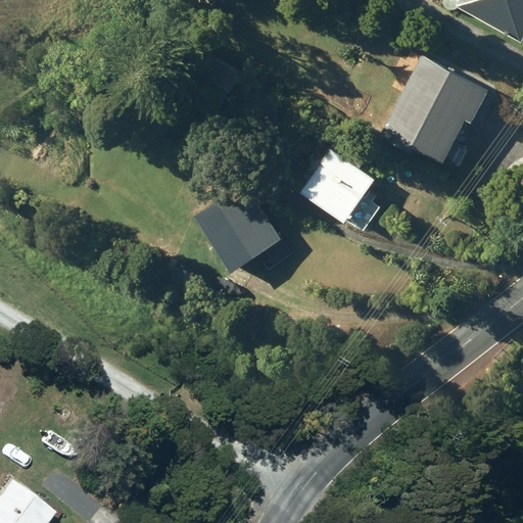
[(522,0),(458,0),(455,7),(520,42),(522,35),(522,0)]
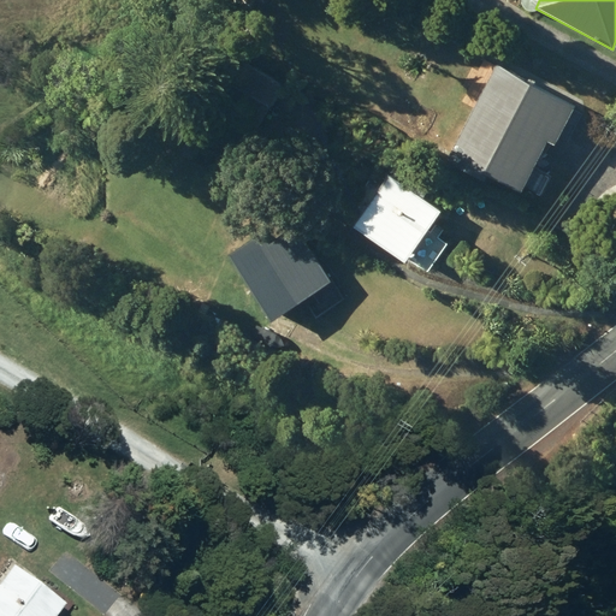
[(255,129),(282,87),(243,61),(217,104),(255,129)]
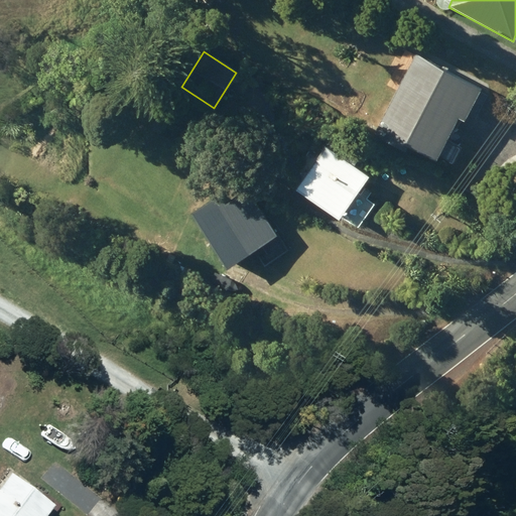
[(415,54),(372,135),(405,152),(408,146),(435,161),(459,118),(464,121),(481,89),(415,54)]
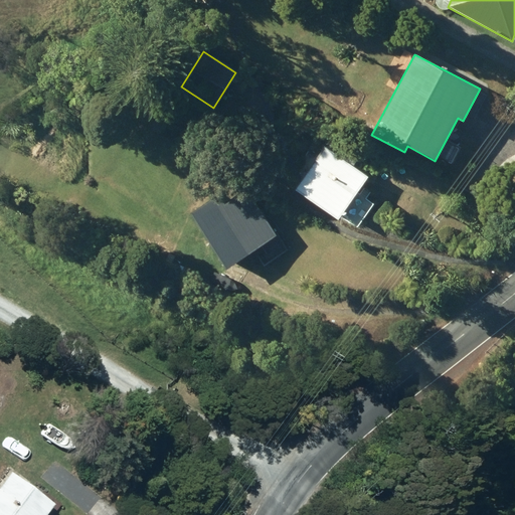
[(338,219),(368,176),(324,145),(293,189),(338,219)]
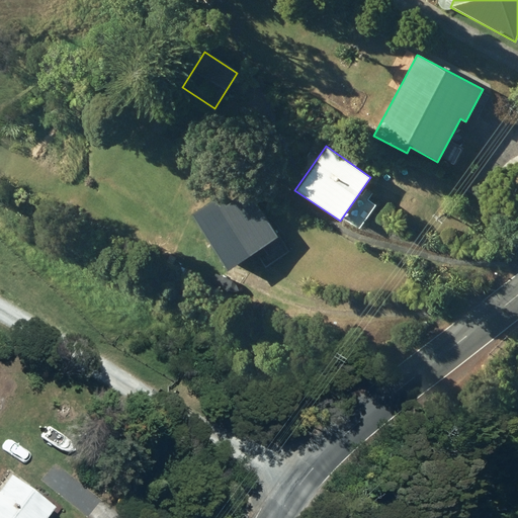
[(228,270),(278,236),(251,195),(241,202),(237,197),(197,224),(228,270)]
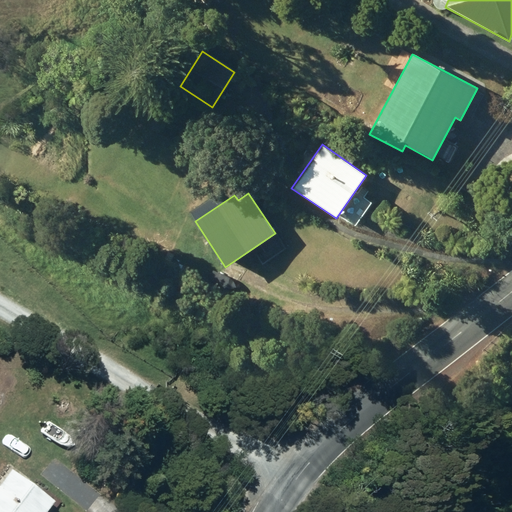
[(0,511),(42,511),(50,503),(8,471),(0,482),(0,511)]
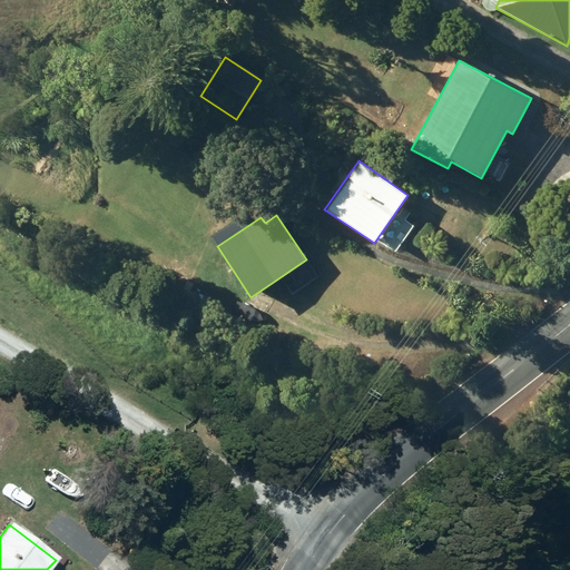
All buildings are outlined.
